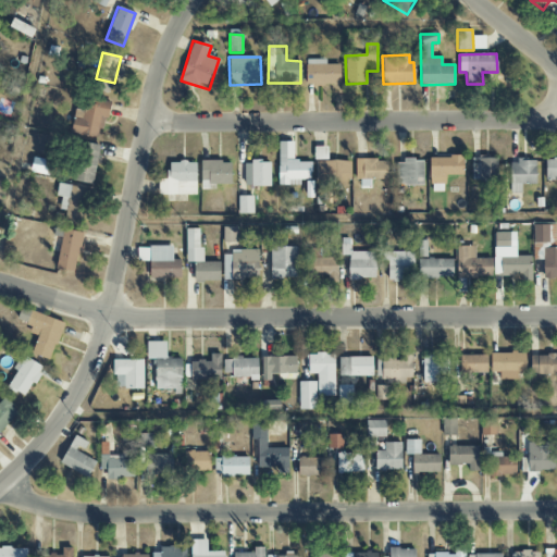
[(326,60),(306,60),(307,85),(341,85),(339,64),(326,64),(326,60)]
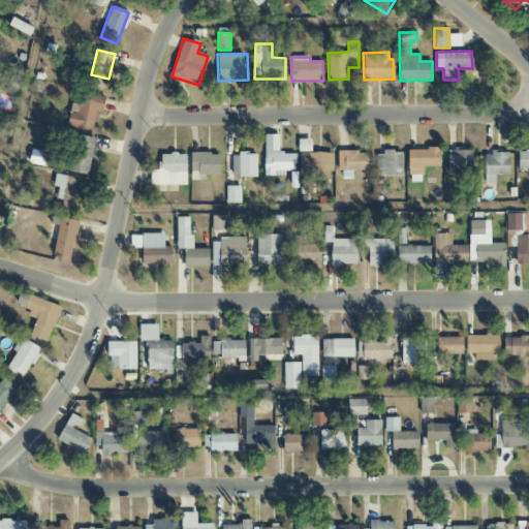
[(103,96),(83,92),(81,104),(71,102),(66,125),(96,131),(103,96)]
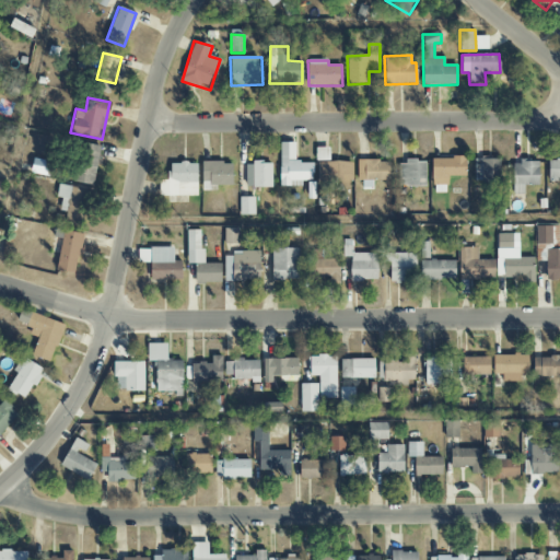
[(101,147),(80,142),(71,181),(92,185),(101,147)]
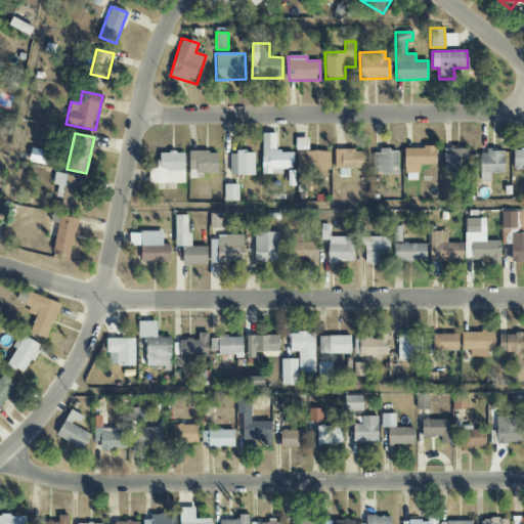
[(275,133),(262,133),(262,174),(281,174),(282,170),(292,170),(292,151),(275,151),(275,133)]
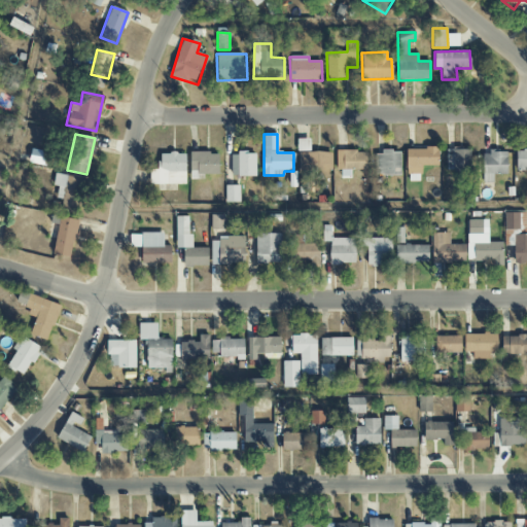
[(420,166),(438,166),(438,148),(408,148),(408,180),(420,180),(420,166)]
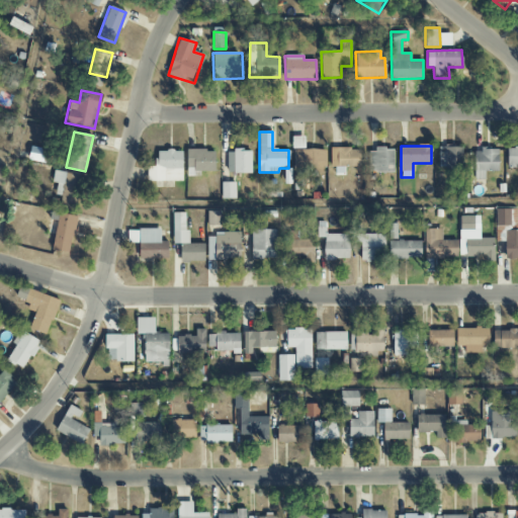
[(439,147),(439,168),(462,169),(462,148),(439,147)]
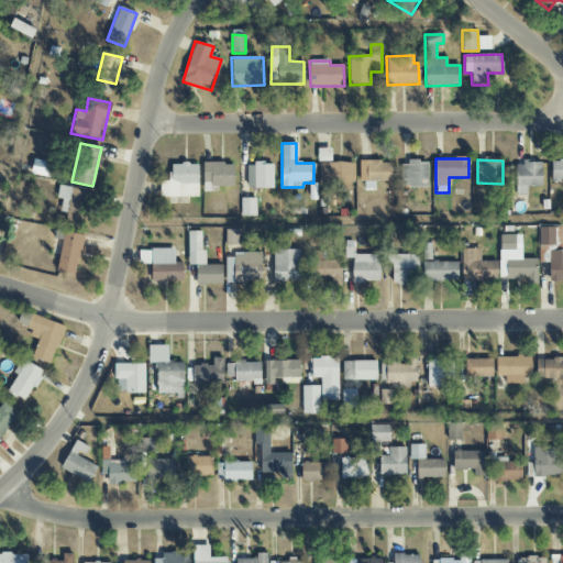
[(562,180),(562,159),(552,161),(551,180),(562,180)]
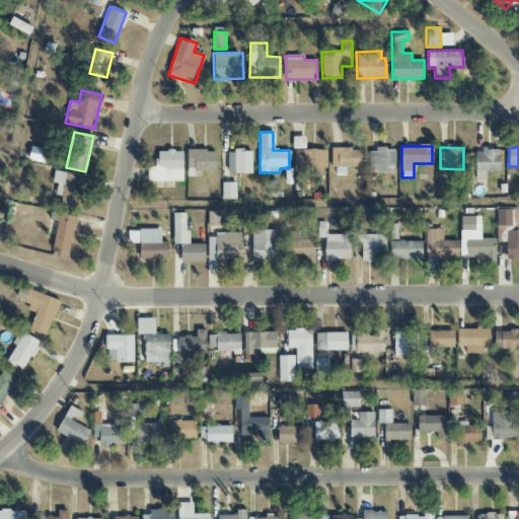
[(361,149),(332,149),(332,172),(345,172),(345,167),(361,167),(361,149)]
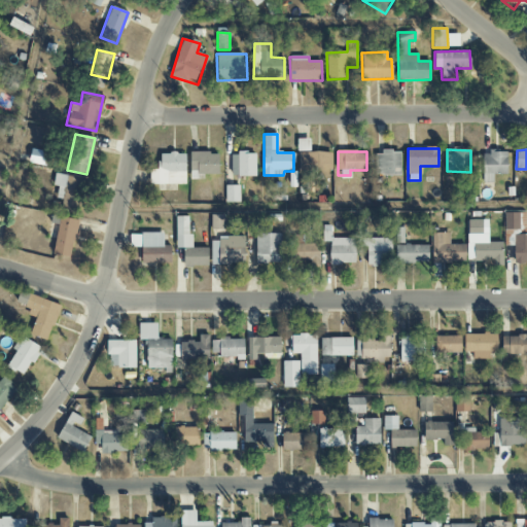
[(400,151),(375,152),(376,175),(400,175),(400,151)]
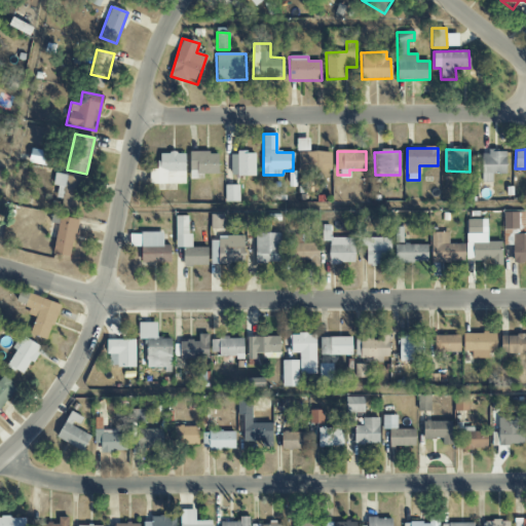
[(482,152),(482,183),(492,183),(492,174),(505,174),(505,151),(482,152)]
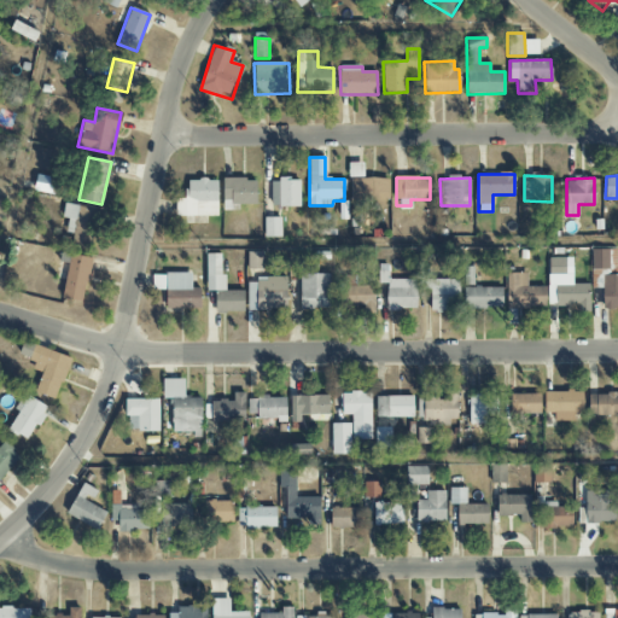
[(223,179),(223,205),(256,207),(256,179),(223,179)]
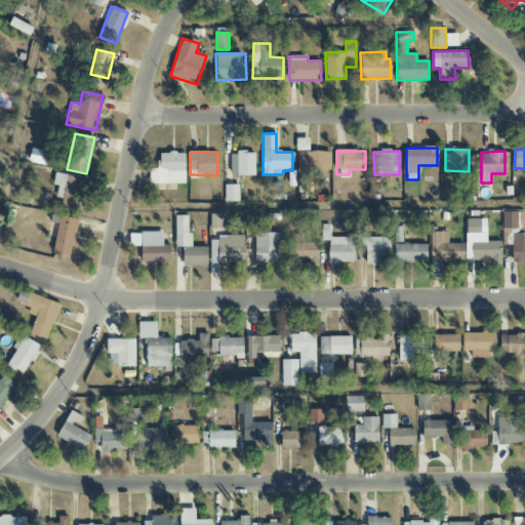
[(330,171),(330,152),(297,152),(297,170),(330,171)]
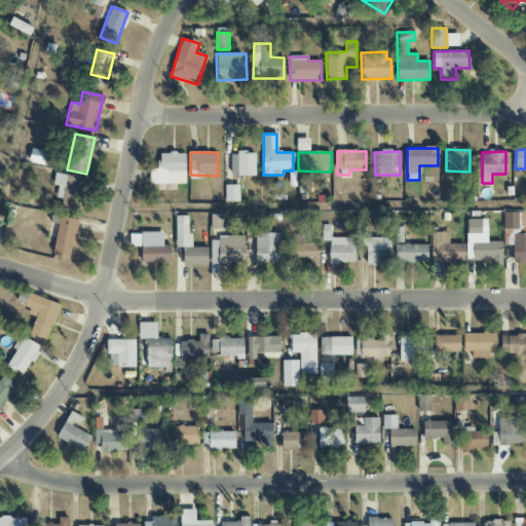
[(185,153),(158,153),(158,170),(150,170),(150,184),(185,184),(185,153)]
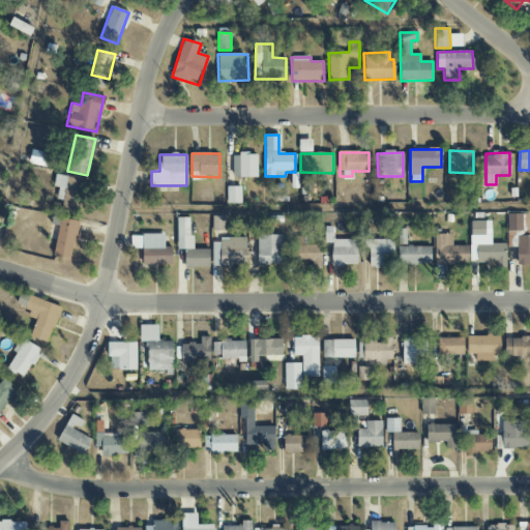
[(258,154),(233,154),(233,177),(258,177),(258,154)]
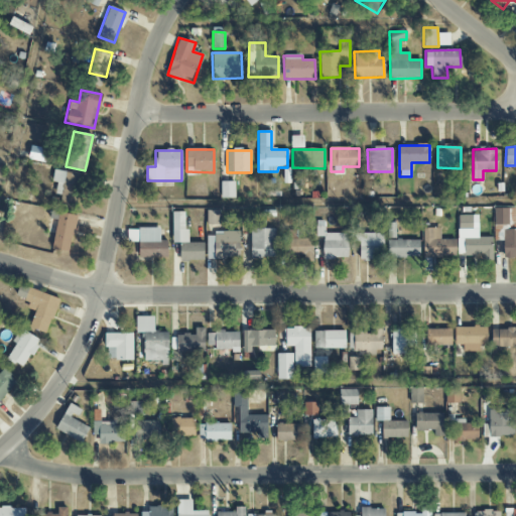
[(52,181),(56,182),(54,194),(60,195),(59,205),(76,207),(80,174),(53,170),(52,181)]
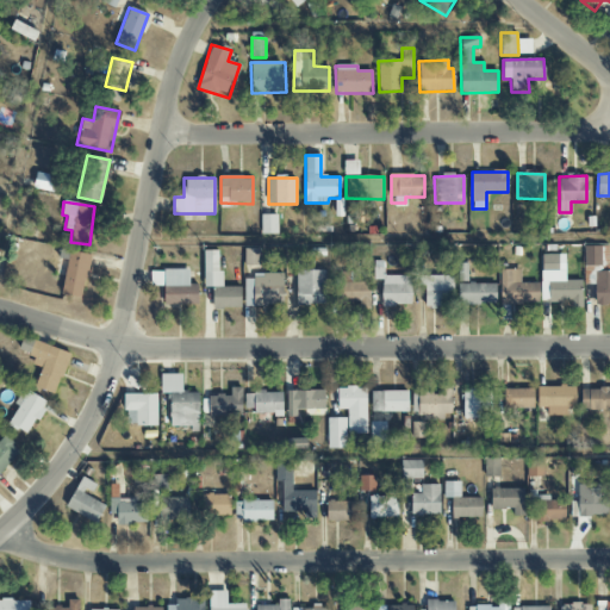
[(277,215),(261,216),(262,235),(277,234),(277,215)]
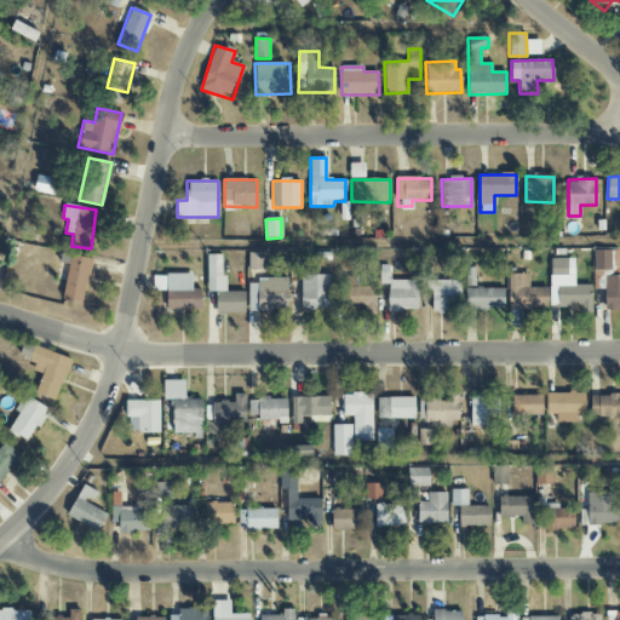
[(618,250),(593,251),(593,271),(619,270),(618,250)]
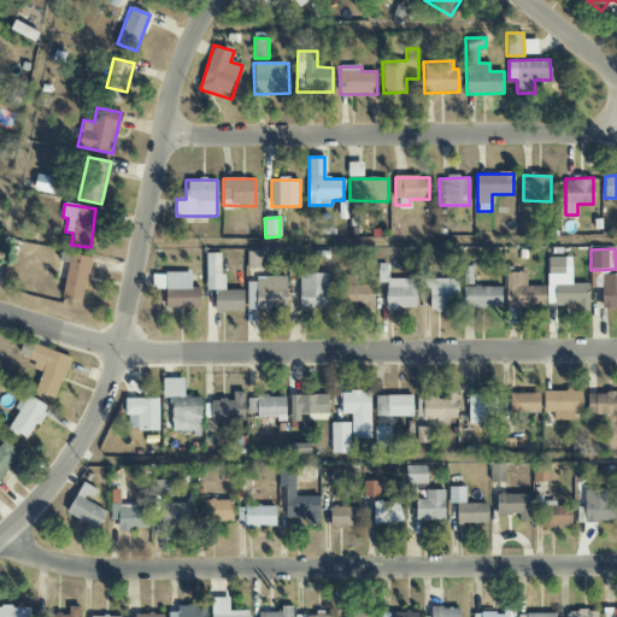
[(248,269),(263,269),(263,251),(247,252),(248,269)]
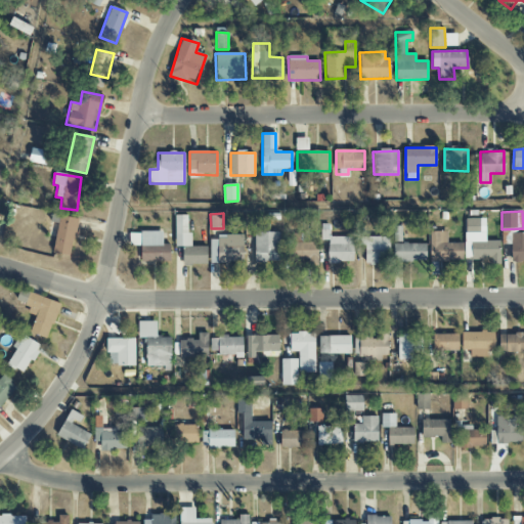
[(189,216),(175,215),(175,247),(182,247),(181,265),(206,265),(207,247),(188,247),(189,216)]
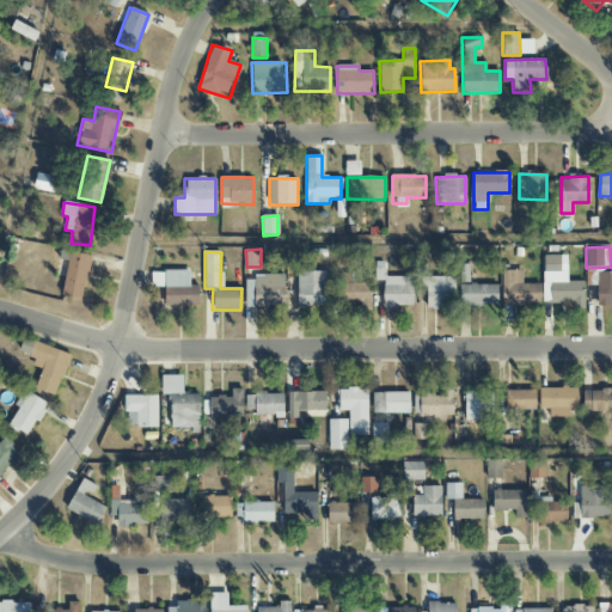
[(91,256),(69,252),(61,295),(83,300),(91,256)]
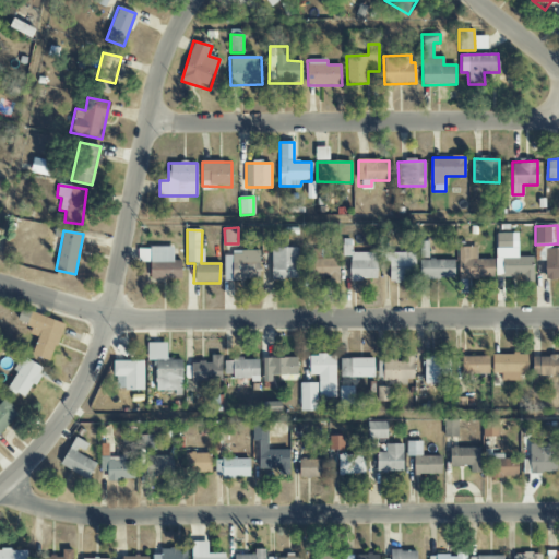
[(511,234),(497,234),(497,251),(502,251),(502,276),(523,276),(523,282),(533,282),(533,258),(511,258),(511,234)]
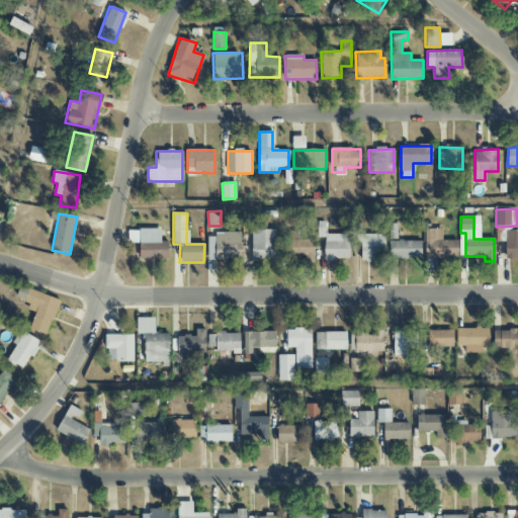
[(326,234),(326,228),(317,228),(317,238),(324,238),(324,259),(349,260),(349,235),(326,234)]
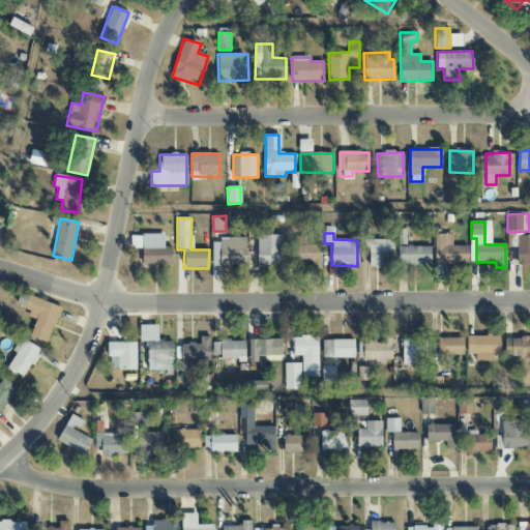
[(434,235),(435,265),(469,264),(468,245),(452,246),(452,234),(434,235)]
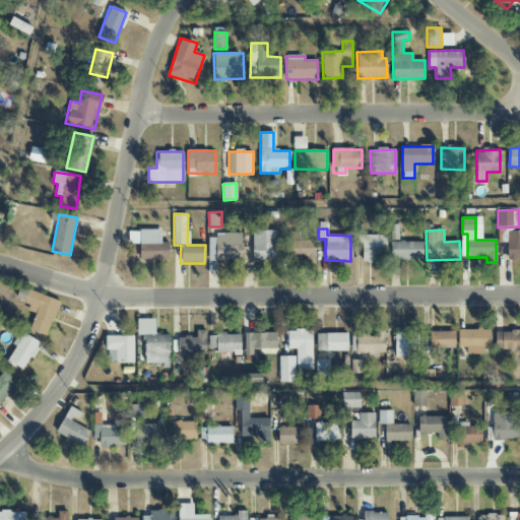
[(277,231),(252,231),(253,260),(278,259),(277,231)]
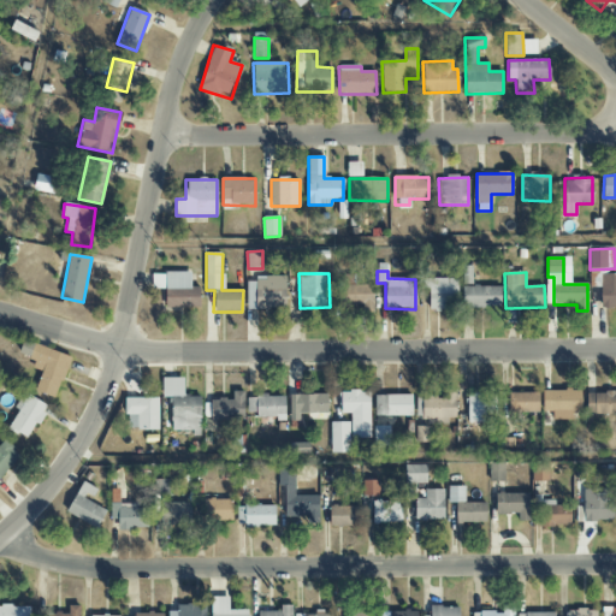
[(501,286),(472,286),(472,273),(462,273),(463,308),(501,307),(501,286)]
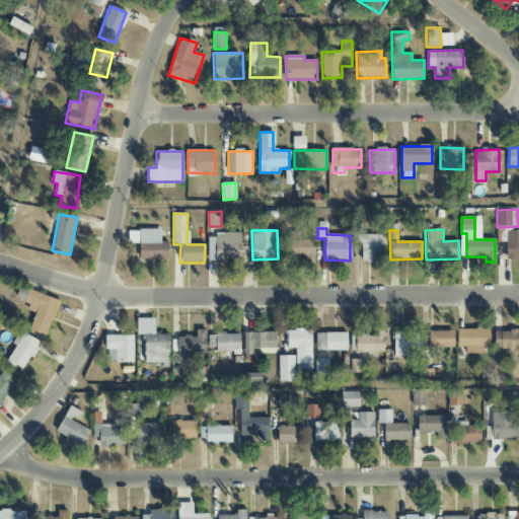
[(518,230),(505,231),(506,260),(518,258),(518,230)]
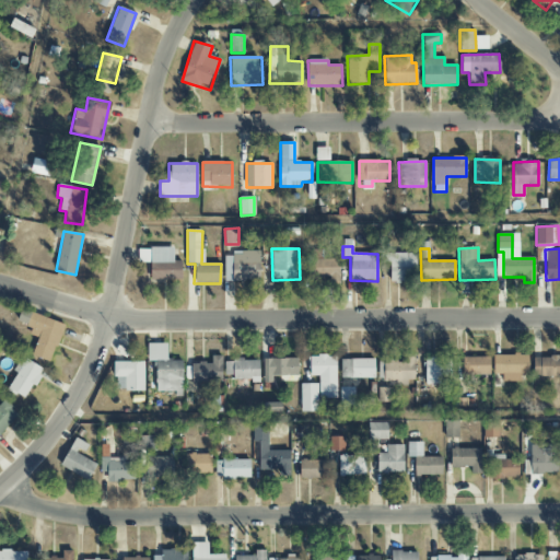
[(339,259),(323,259),(323,251),(311,249),(310,278),(339,278),(339,259)]
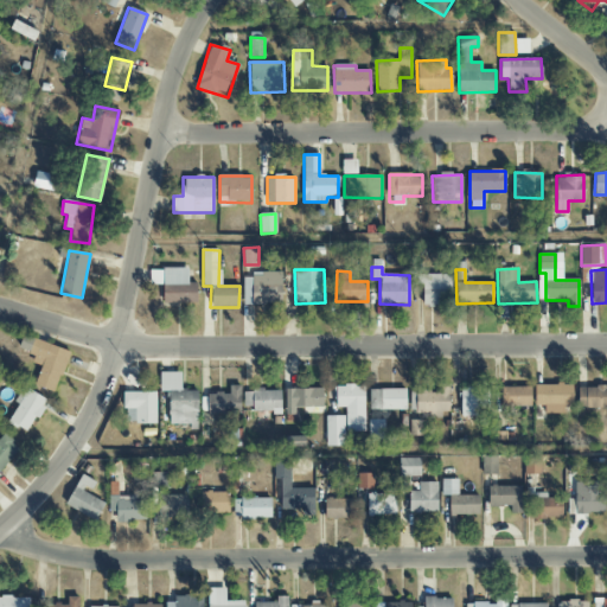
[(243,274),(243,305),(283,304),(282,274),(243,274)]
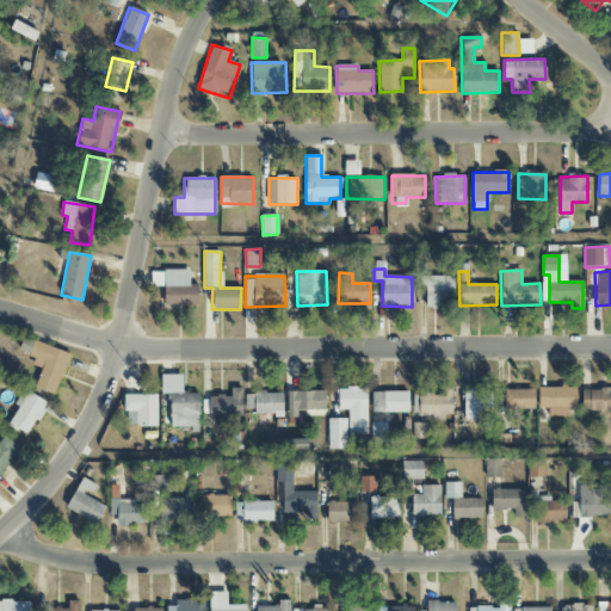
[(454,277),(420,276),(420,287),(425,287),(425,308),(454,308),(454,277)]
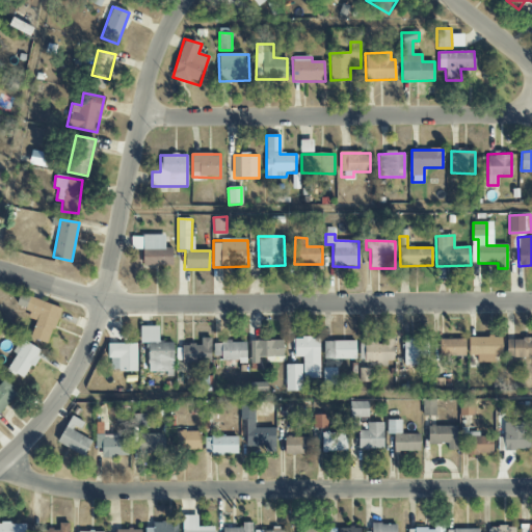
[(49,344),(60,307),(20,295),(17,307),(30,311),(28,319),(36,321),(30,339),(49,344)]
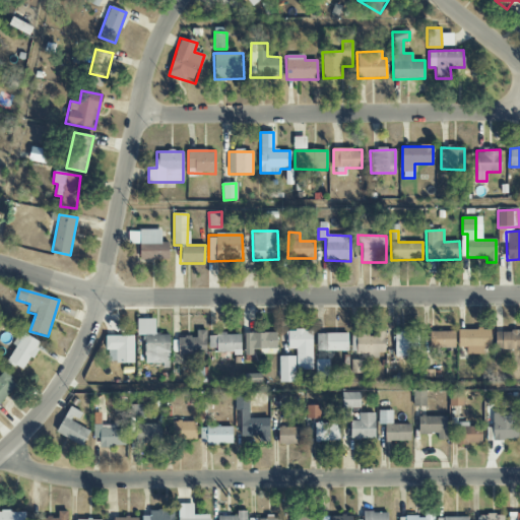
[(169,334),(155,334),(154,319),(137,319),(137,335),(144,335),(144,365),(170,365),(169,334)]
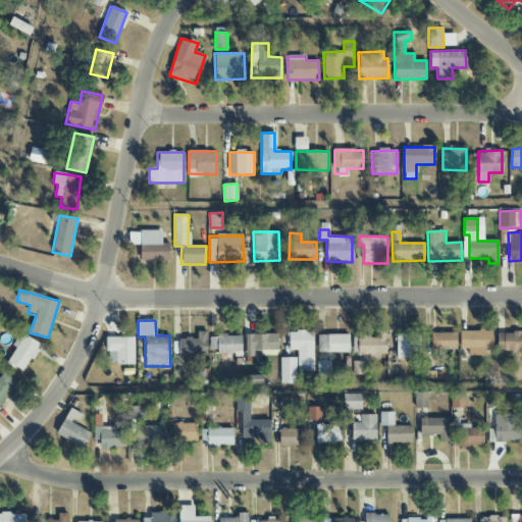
[(386,358),(386,330),(376,330),(376,336),(359,336),(359,358),(386,358)]
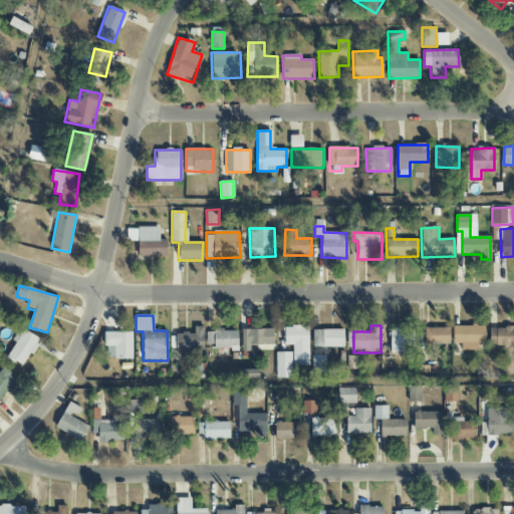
[(461,350),(478,350),(478,343),(485,343),(485,325),(453,326),(453,344),(461,343),(461,350)]
